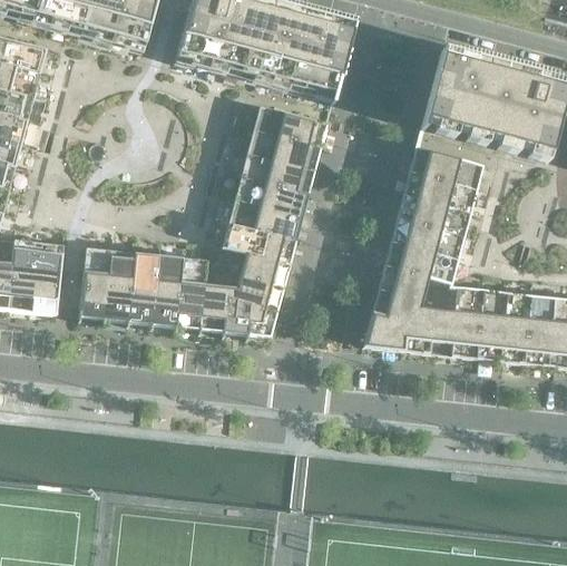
[(0,0),(0,7),(145,46),(157,0),(0,0)]
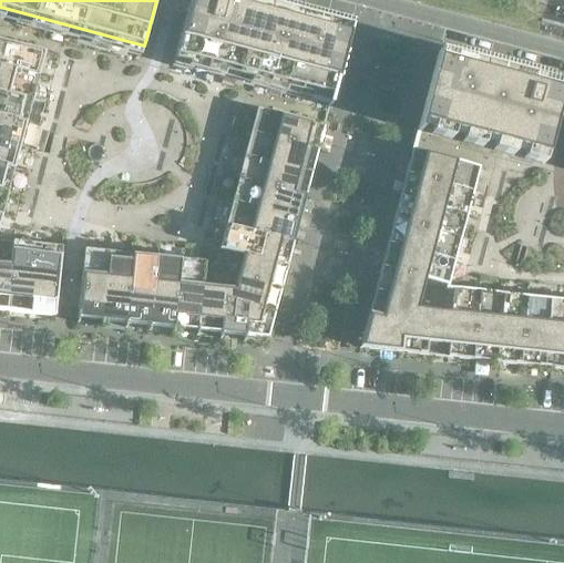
[(269,3),(257,0),(191,0),(177,53),(334,95),(352,26),(309,13),(309,12),(269,2),(269,3)]
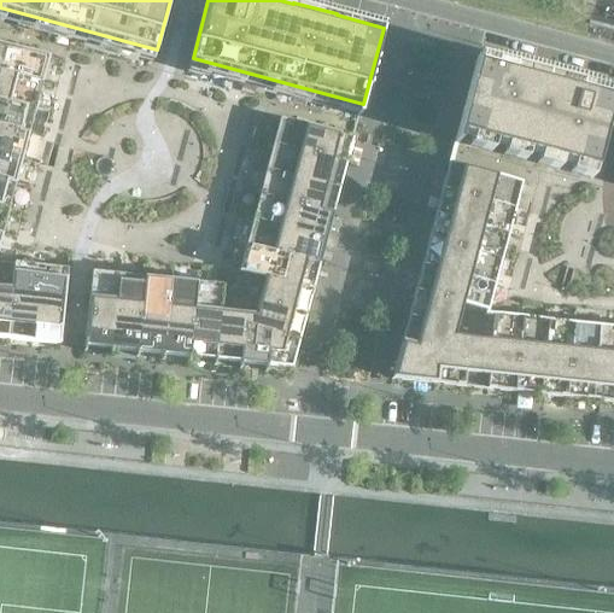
[(0,66),(19,73),(27,46),(0,39),(0,66)]
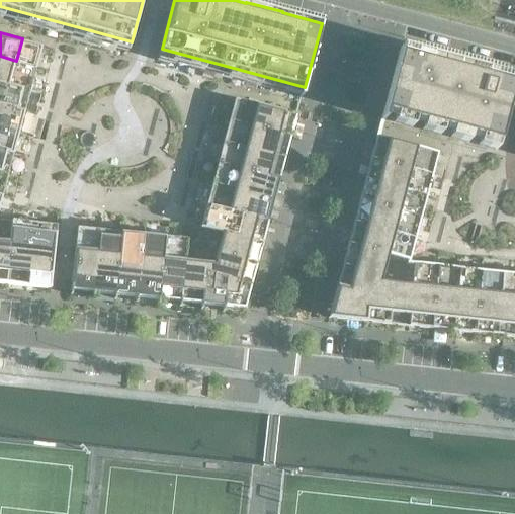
[(44,44),(22,38),(16,61),(37,66),(44,44)]
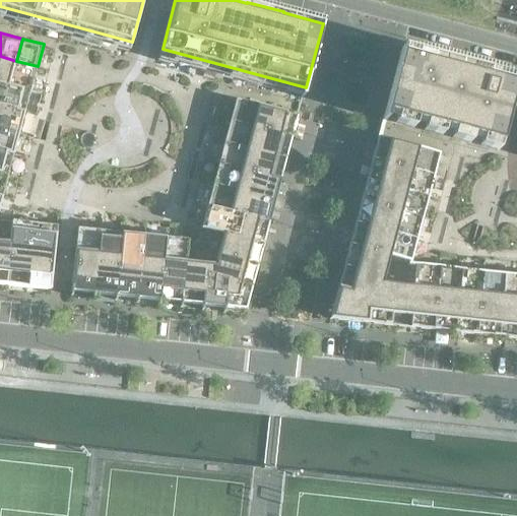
[(514,99),(516,90),(516,74),(404,45),(387,109),(503,139),(514,99)]
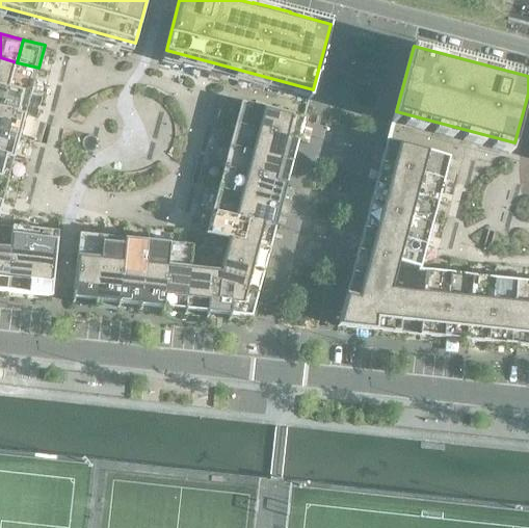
[(0,80),(11,84),(17,62),(0,57),(0,80)]
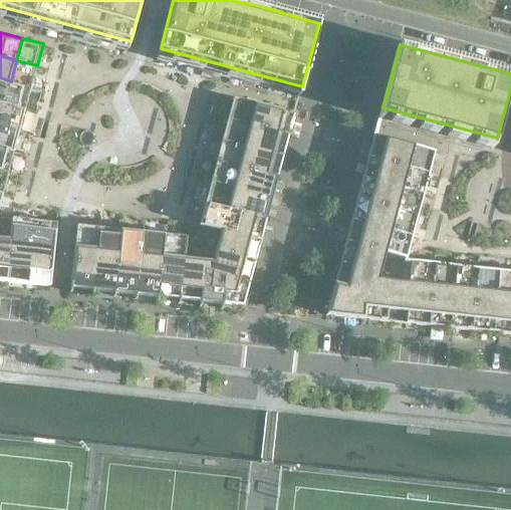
[(32,86),(37,65),(16,60),(11,81),(32,86)]
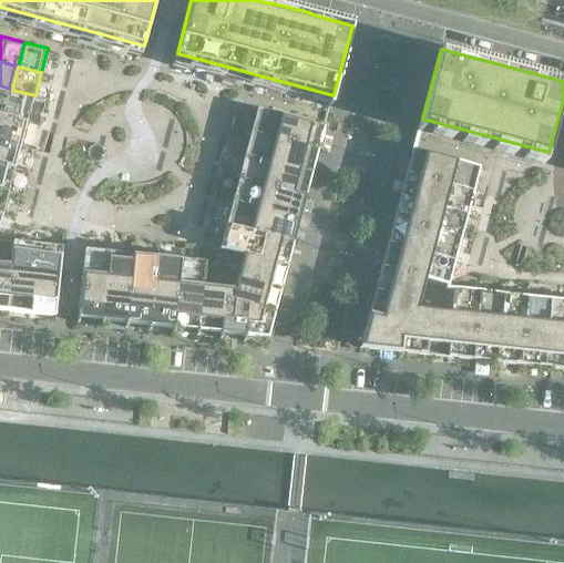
[(0,111),(6,113),(12,90),(0,85),(0,111)]
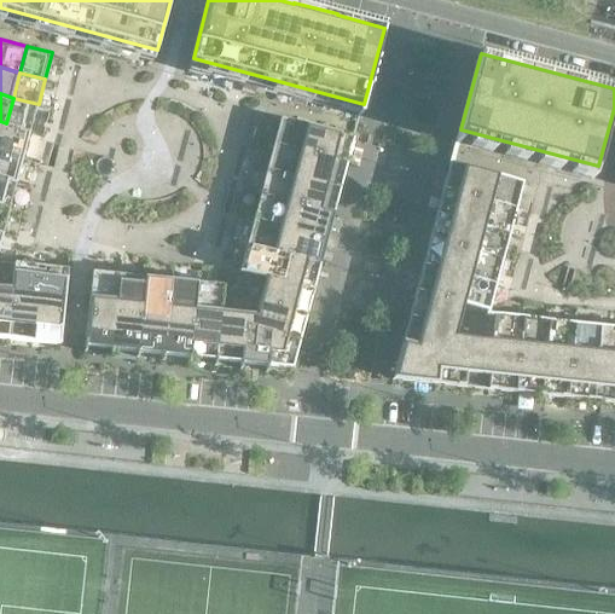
[(32,129),(39,104),(13,98),(6,123),(32,129)]
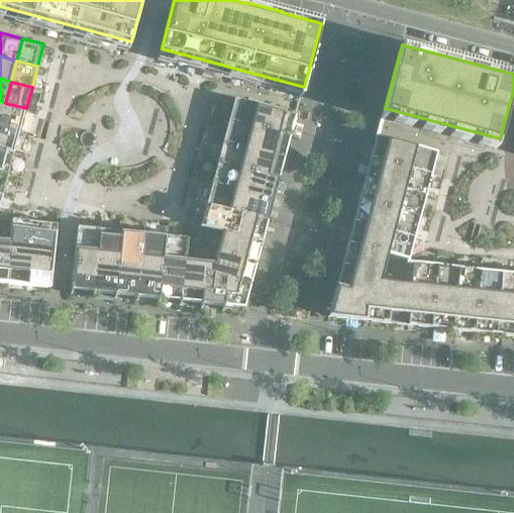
[(302,107),(305,93),(275,87),(273,101),(302,107)]
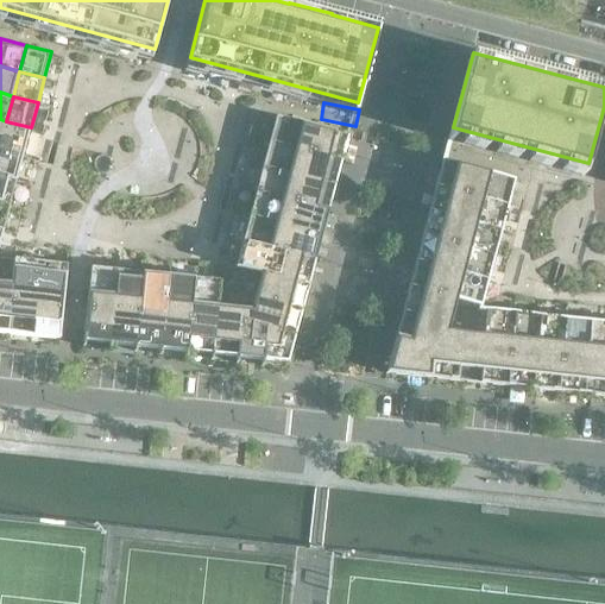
[(296,145),(303,119),(278,112),(271,138),(296,145)]
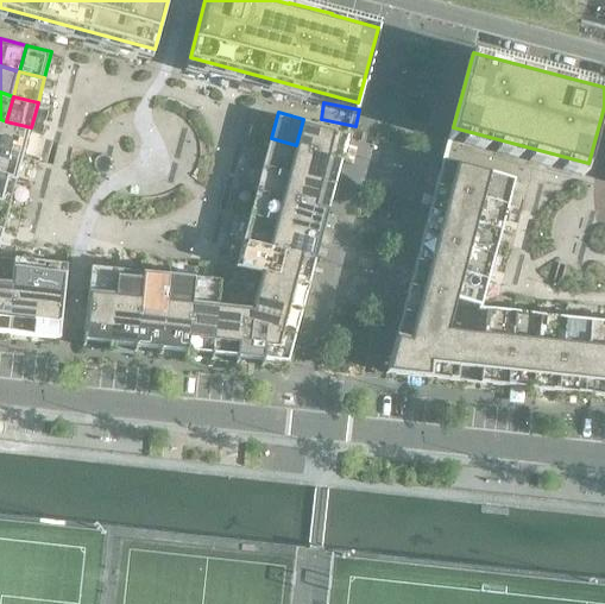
[(344,157),(351,131),(303,119),(296,145),(344,157)]
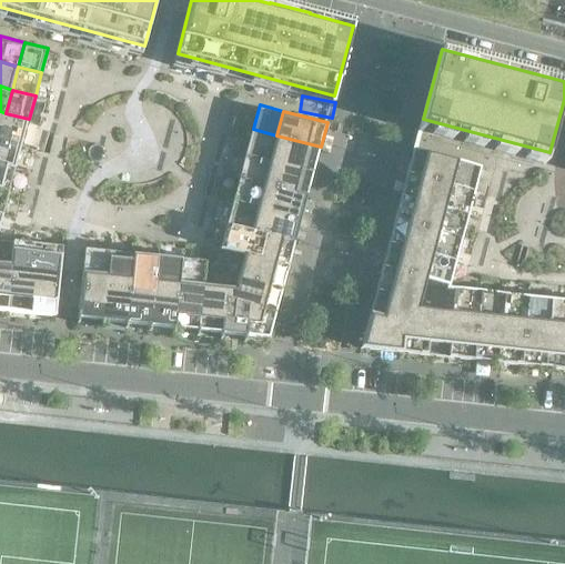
[(0,136),(23,142),(29,119),(6,113),(0,133),(0,136)]
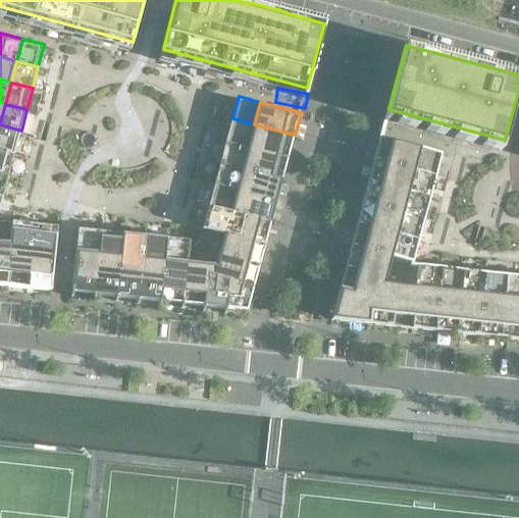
[(249,145),(254,124),(232,118),(227,140),(249,145)]
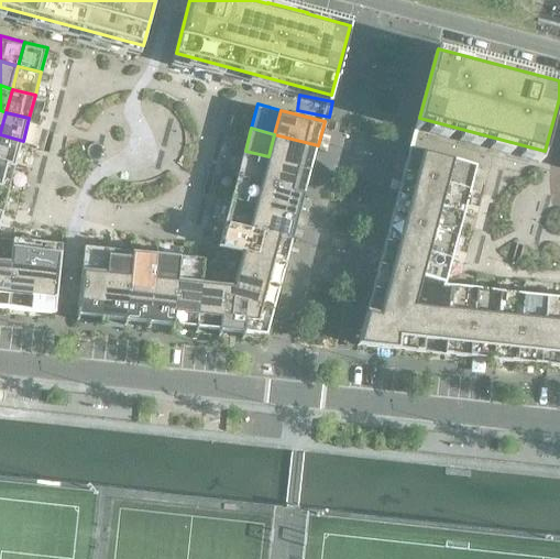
[(0,159),(17,164),(23,141),(0,134),(0,159)]
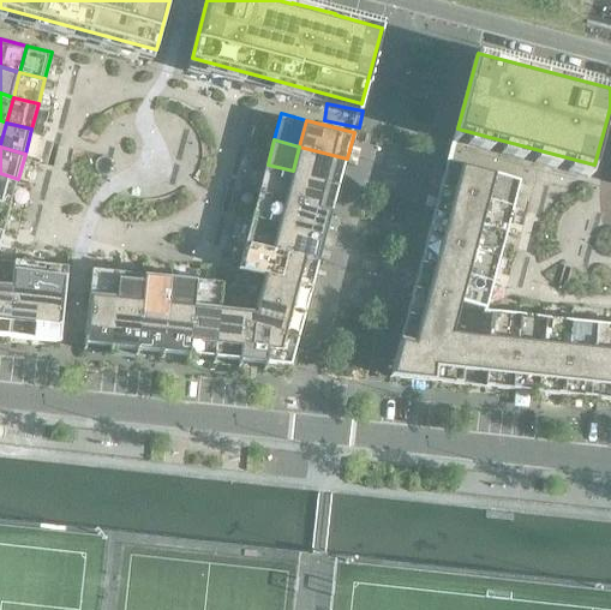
[(340,184),(347,159),(299,147),(293,171),(340,184)]
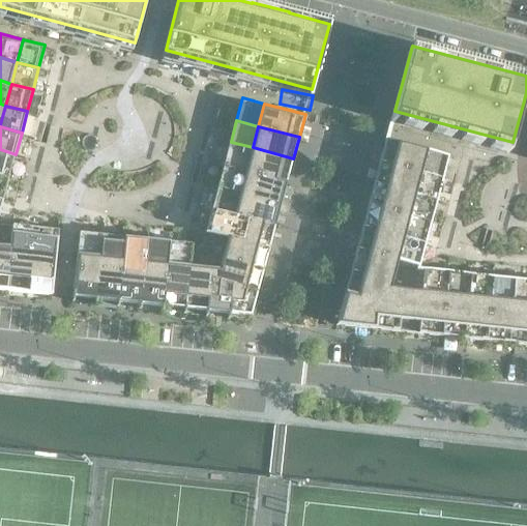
[(420,170),(427,146),(387,136),(382,159),(420,170)]
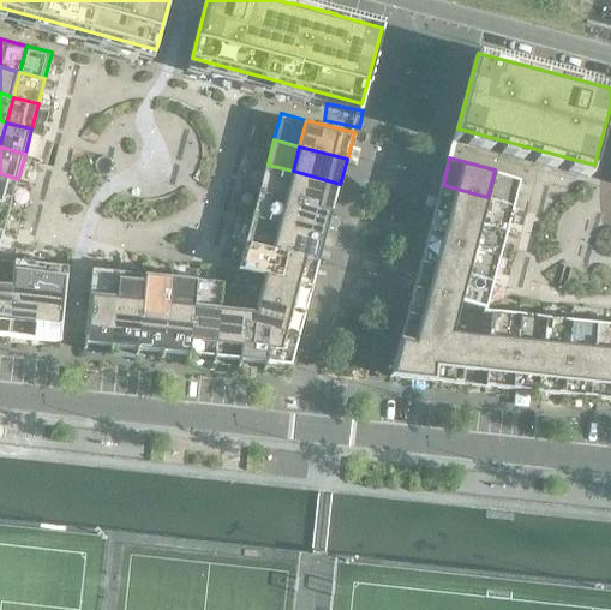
[(286,196),(293,171),(268,165),(261,190),(286,196)]
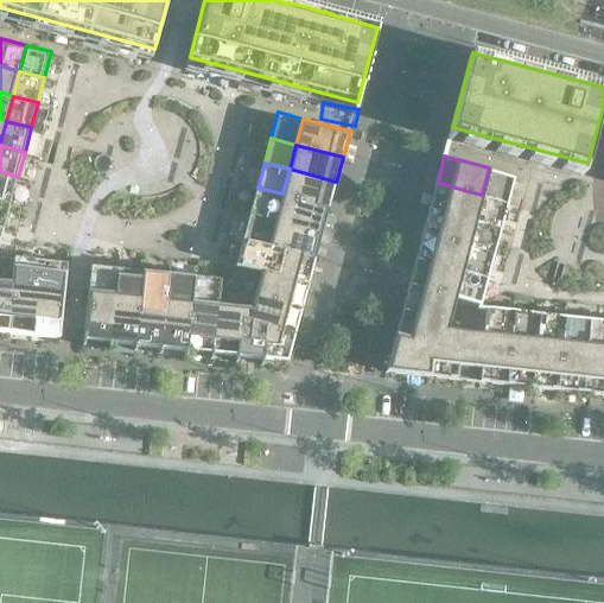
[(516,175),(489,167),(482,195),(509,202),(516,175)]
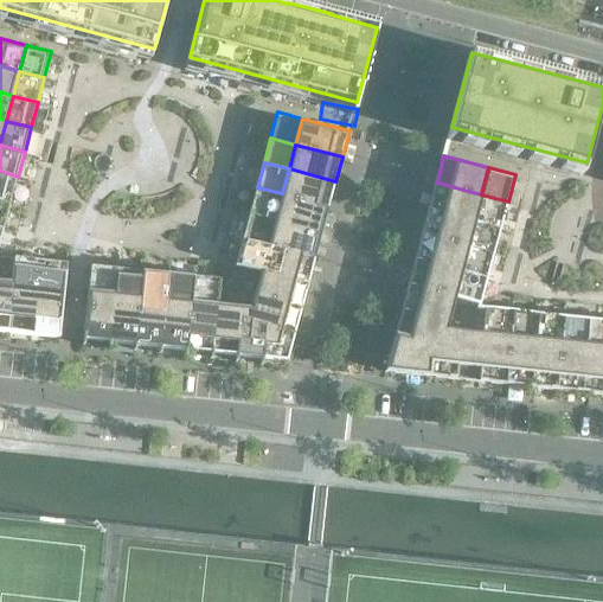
[(329,206),(335,181),(289,168),(282,193),(329,206)]
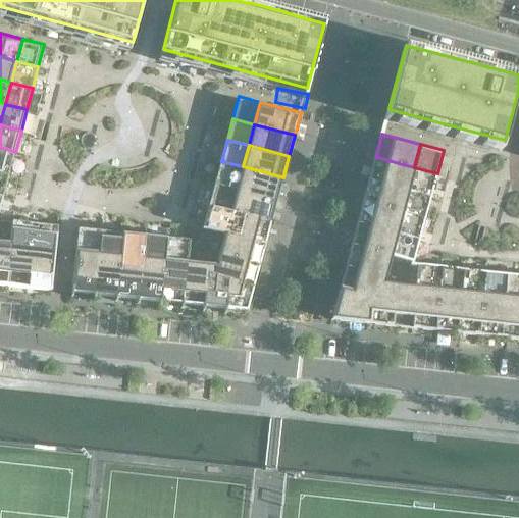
[(0,170),(10,173),(15,152),(0,147),(0,170)]
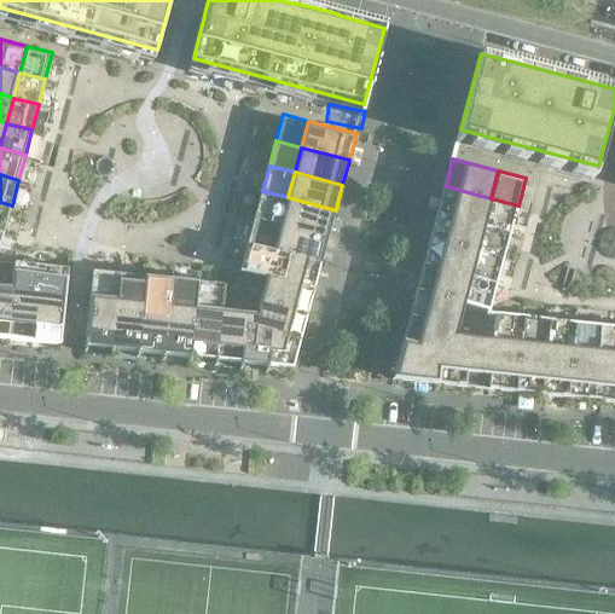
[(485,224),(491,198),(446,186),(439,210),(441,212),(485,224)]
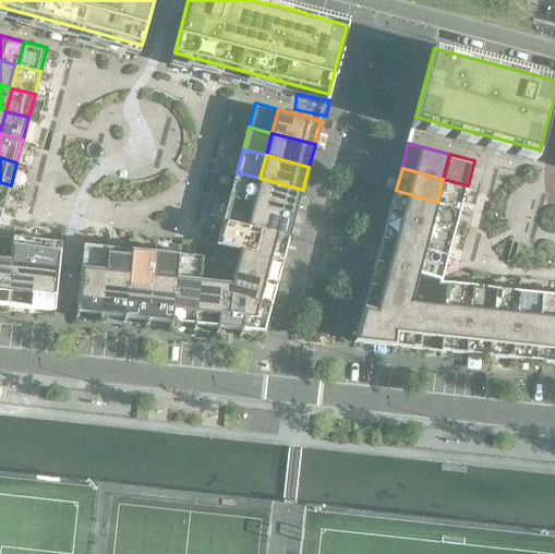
[(254,201),(260,178),(237,172),(231,195),(254,201)]
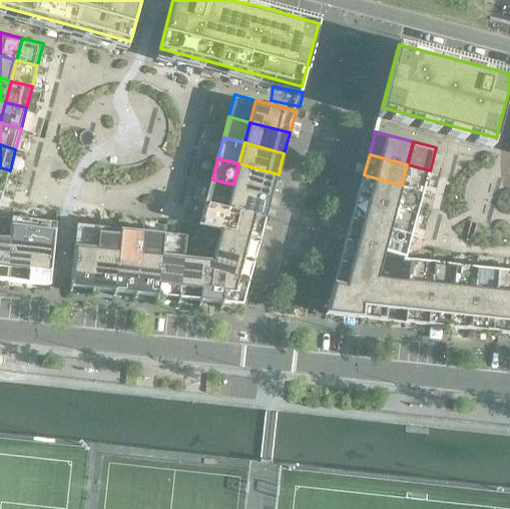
[(273,195),(279,174),(238,163),(233,184),(273,195)]
